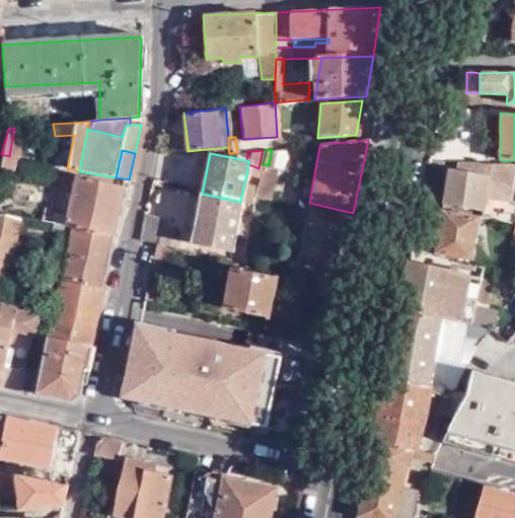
[(13,174),(16,158),(9,156),(1,154),(0,160),(0,171),(13,174)]
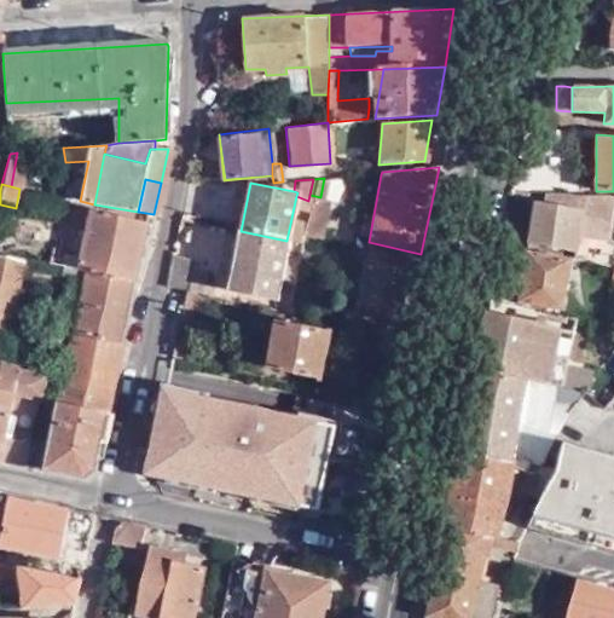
[(556,258),(569,259),(571,252),(573,252),(577,235),(601,240),(606,215),(610,197),(540,194),(540,203),(533,202),(526,243),(557,250),(556,258)]
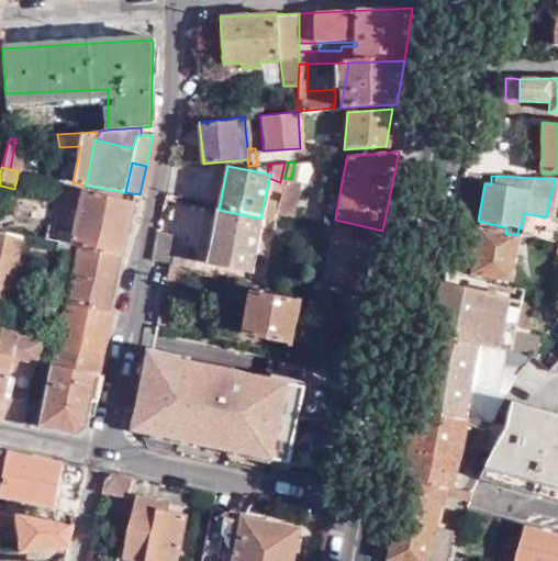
[(57,240),(121,254),(132,200),(82,190),(71,235),(45,229),(43,237),(57,240)]
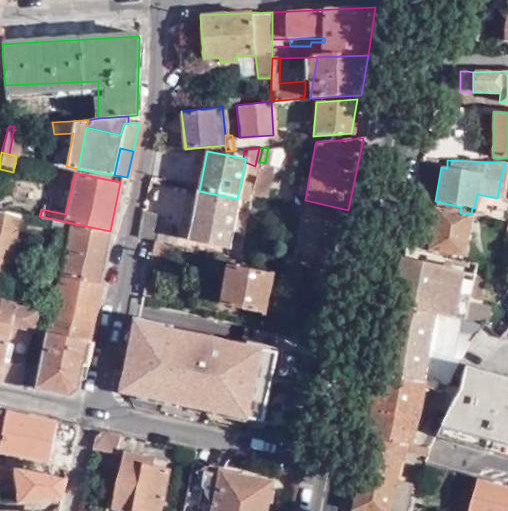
[(253,175),(249,194),(257,196),(261,177),(253,175)]
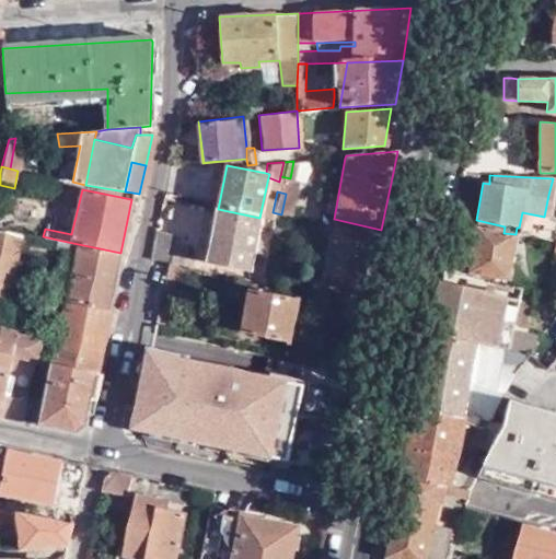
[(169,205),(166,226),(194,229),(195,207),(169,205)]
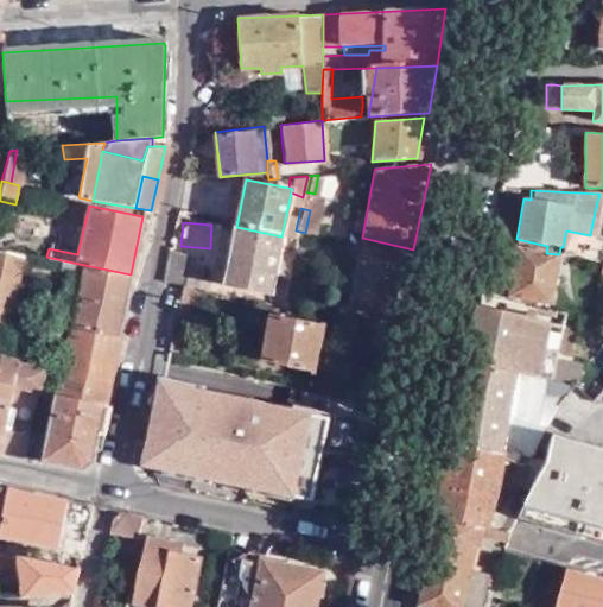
[(270,295),(281,236),(236,227),(224,285),(270,295)]
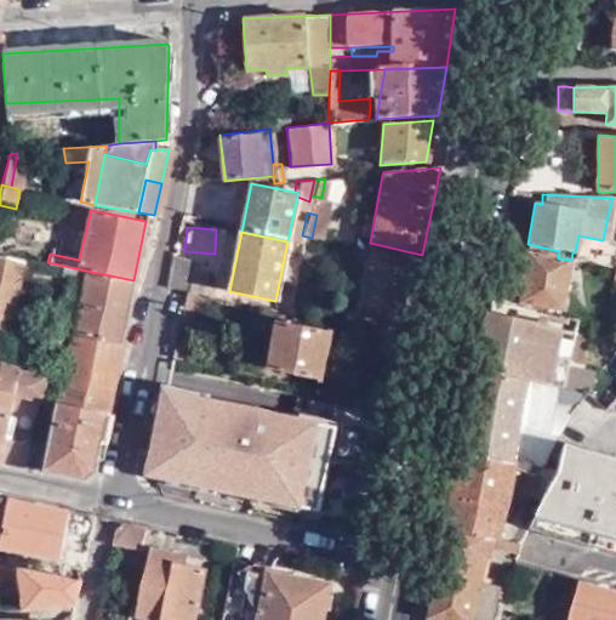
[(361,282),(353,328),(393,336),(406,340),(411,313),(399,311),(409,260),(399,257),(368,250),(361,282)]
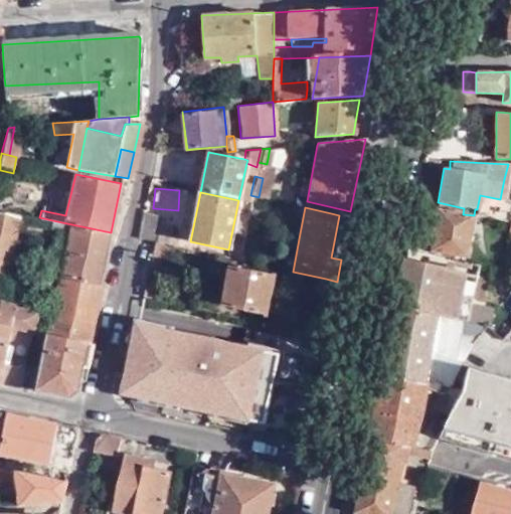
[(18,213),(0,209),(0,263),(8,265),(18,213)]
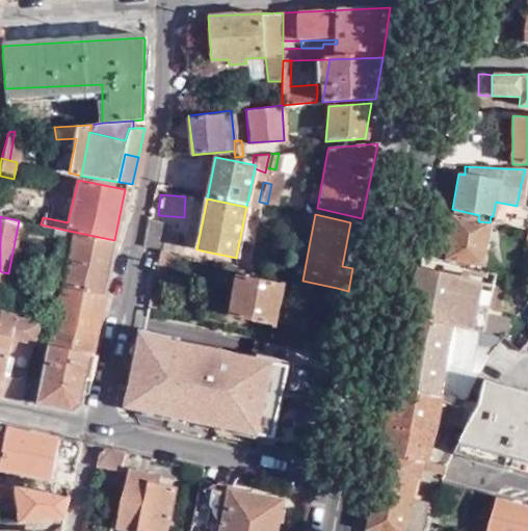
[(498,243),(502,224),(490,222),(478,221),(451,216),(444,260),(482,267),(487,241),(498,243)]
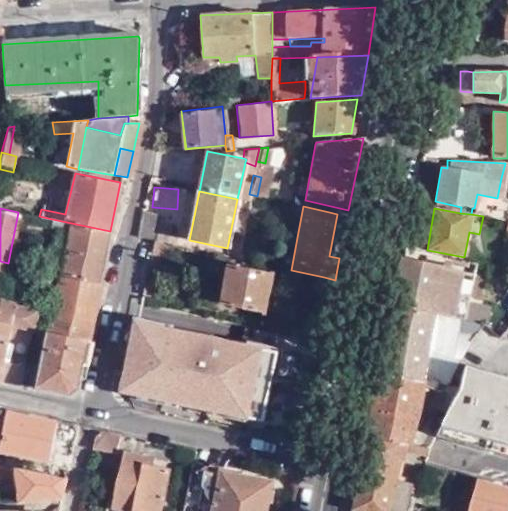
[(159,215),(142,212),(141,220),(157,223),(159,215)]
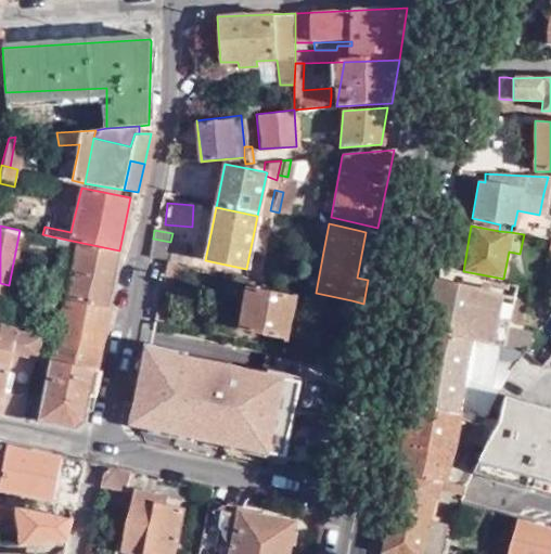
[(64,296),(107,306),(119,250),(56,237),(54,246),(74,250),(64,296)]
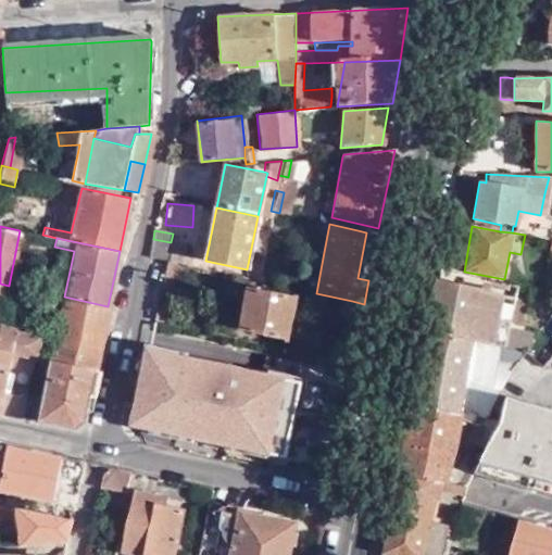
[(171,242),(153,239),(149,256),(165,261),(178,263),(196,267),(198,256),(183,253),(184,246),(171,242)]
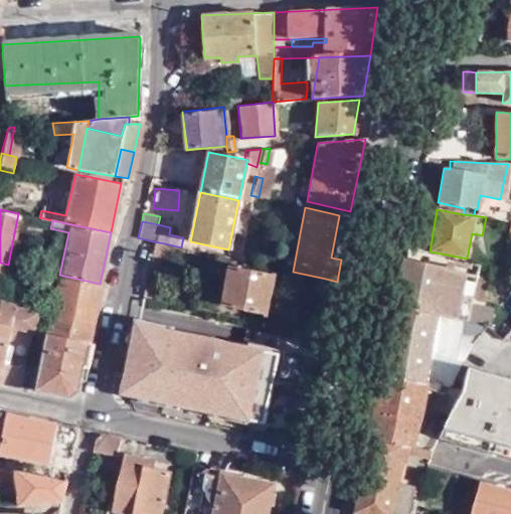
[(165,243),(153,241),(148,268),(159,270),(165,243)]
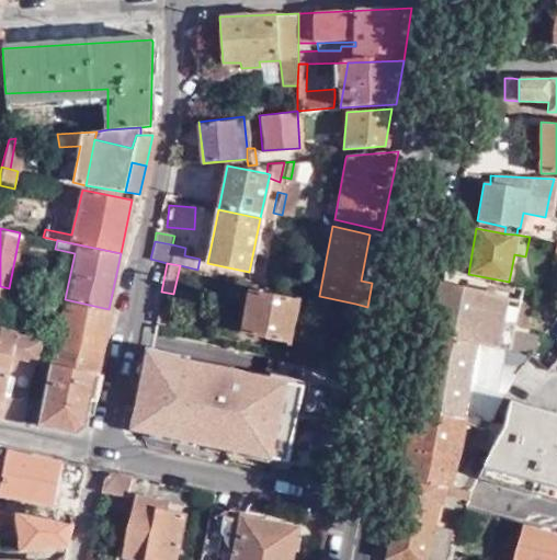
[(252,281),(258,283),(261,269),(254,266),(252,281)]
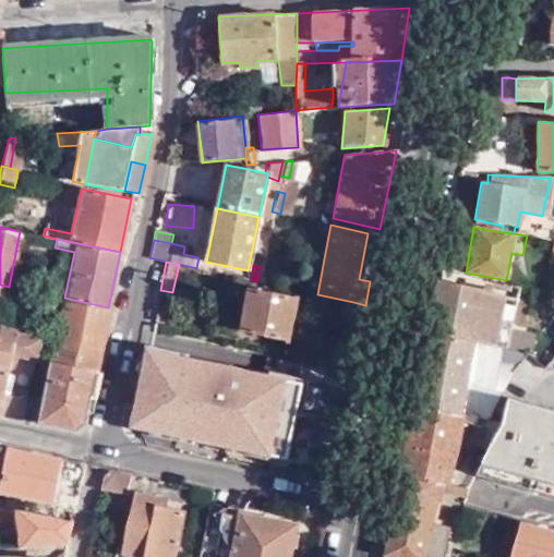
[(260,267),(256,281),(266,283),(269,267),(260,265),(260,267)]
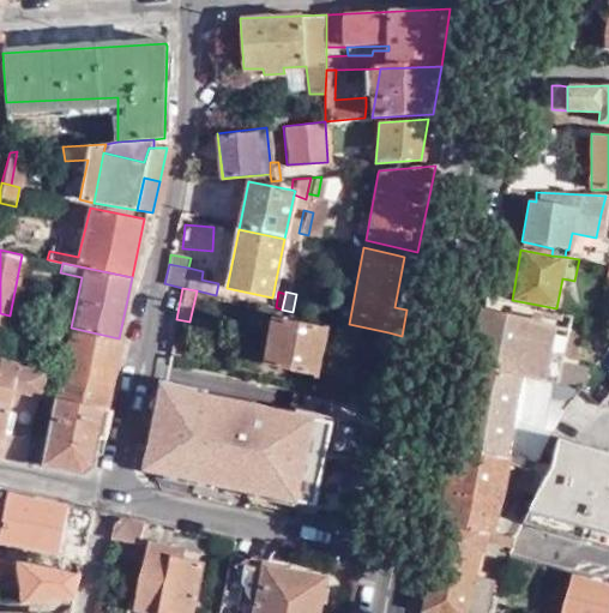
[(529,318),(482,310),(471,365),(543,380),(554,325),(529,320),(529,318)]
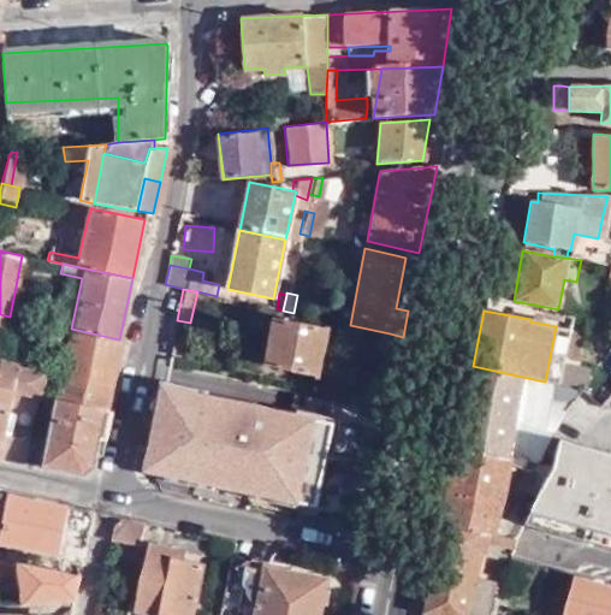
[(0,339),(4,341),(10,317),(0,314),(0,339)]
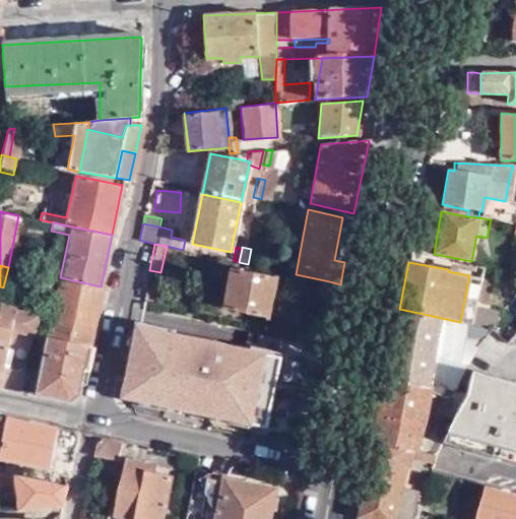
[(277,278),(233,269),(224,309),(268,319),(277,278)]
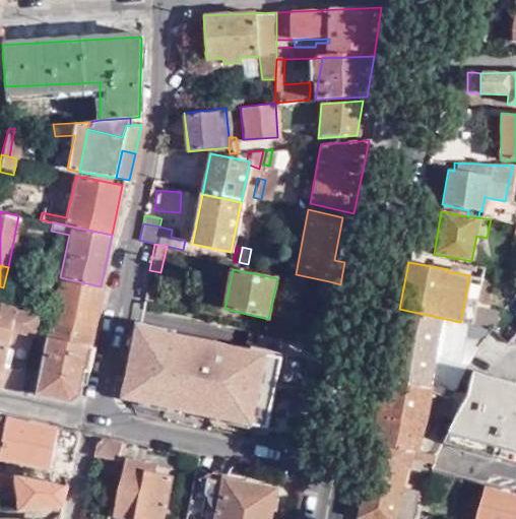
[(479,277),(469,275),(460,322),(470,324),(479,277)]
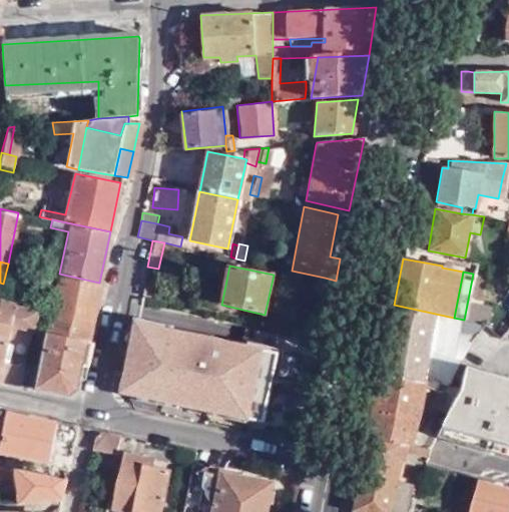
[(59,274),(57,285),(97,293),(99,283),(59,274)]
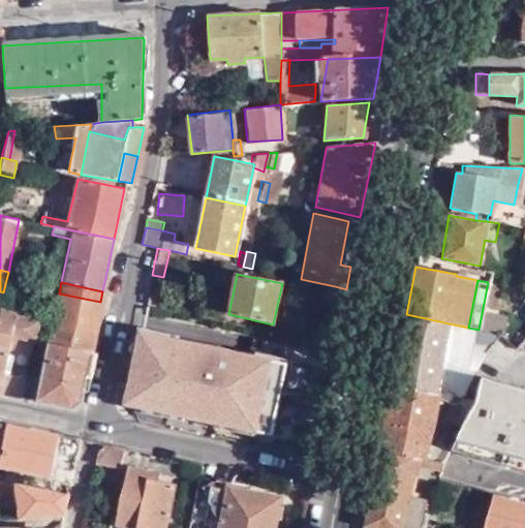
[(94,332),(100,302),(59,293),(53,323),(81,330),(94,332)]
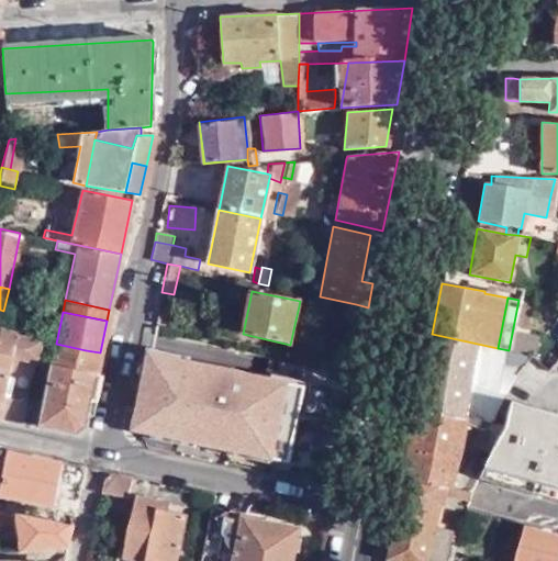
[(168,318),(157,315),(155,324),(167,326),(168,318)]
